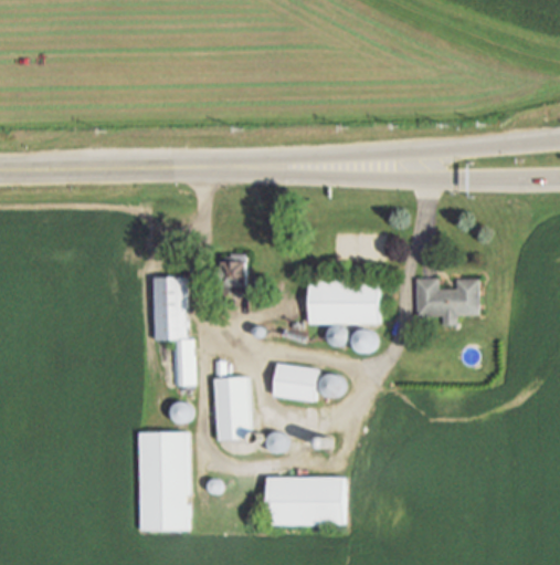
[(244,254),(229,254),(229,257),(222,257),(222,262),(221,262),(221,292),(244,291),(244,254)]
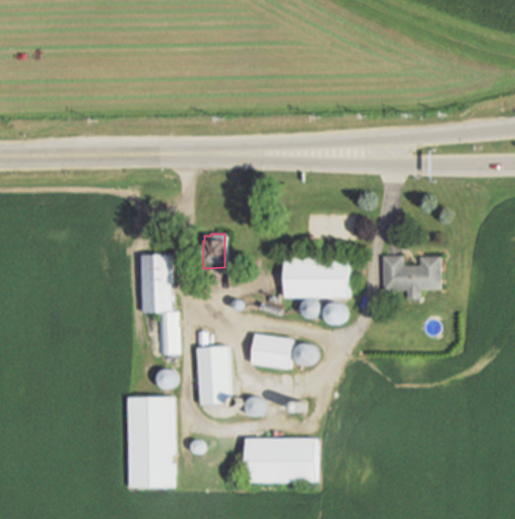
[(169,254),(139,254),(140,312),(170,312),(169,254)]
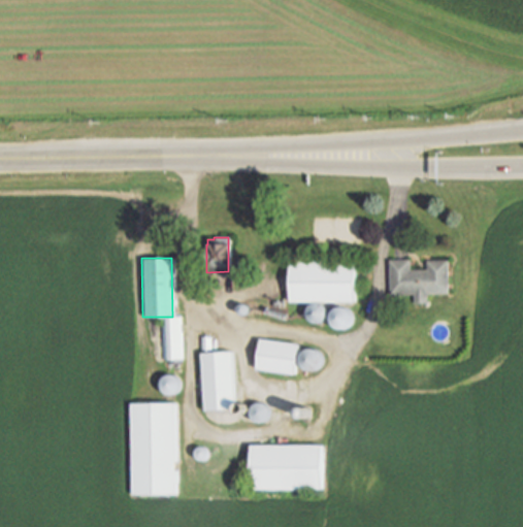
[(447,294),(447,260),(424,260),(424,269),(409,269),(407,259),(386,260),(387,295),(412,295),(412,304),(426,303),(426,294),(447,294)]
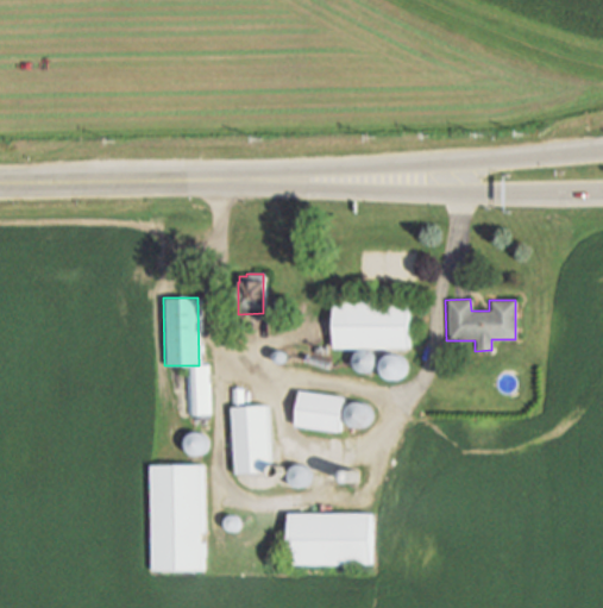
[(332,301),(332,349),(407,349),(407,301),(332,301)]
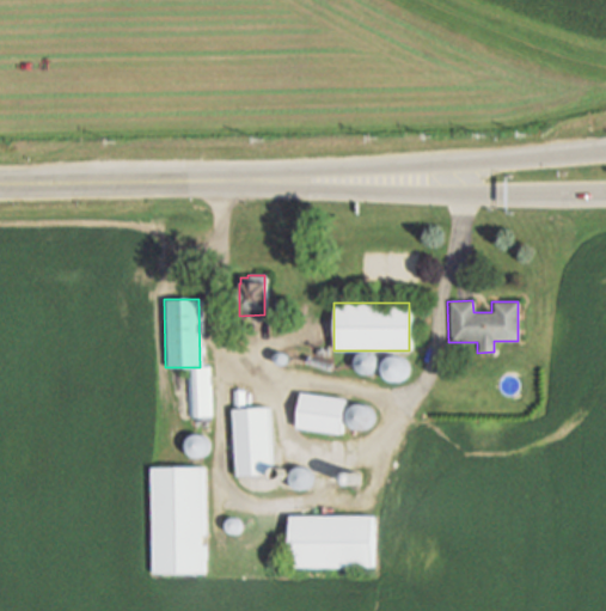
[(383,364),(380,378),(404,382),(405,367),(383,364)]
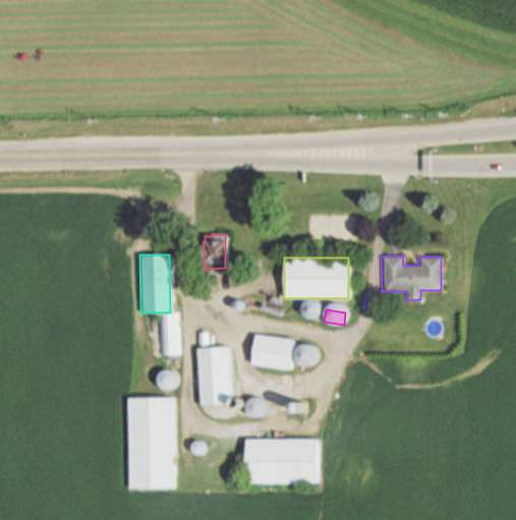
[(176,312),(158,312),(159,355),(177,354),(176,312)]
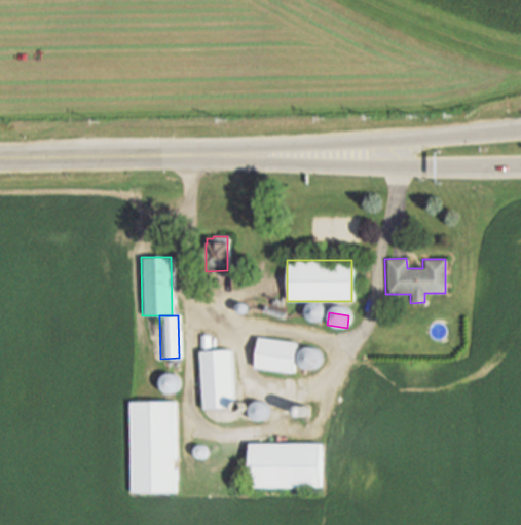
[(208,335),(198,335),(198,348),(208,348),(208,335)]
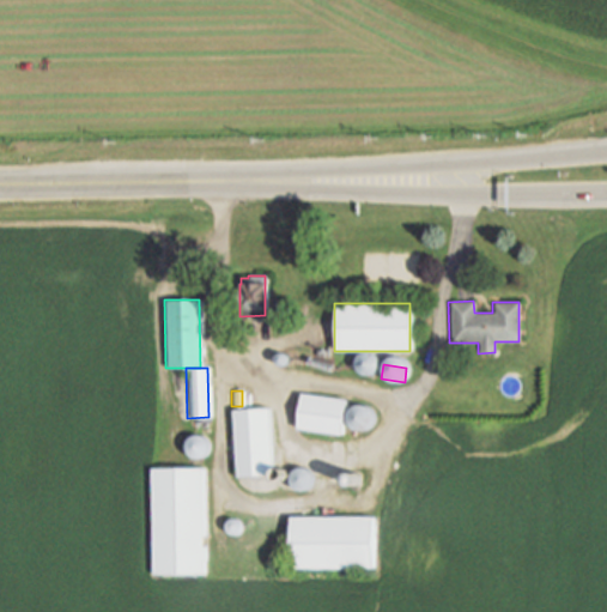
[(299,393),(295,430),(339,436),(344,399),(299,393)]
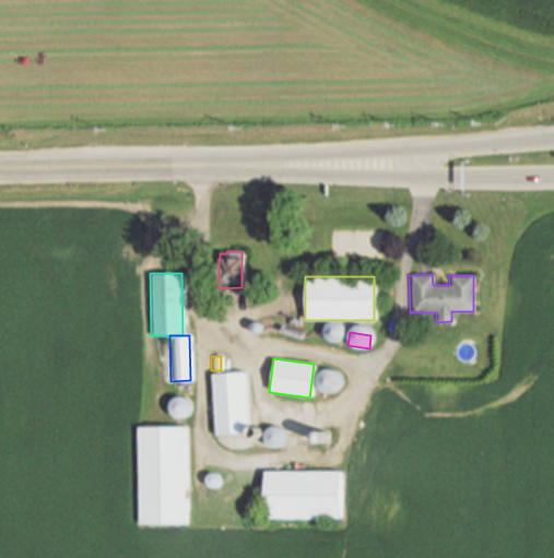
[(316,391),(337,394),(340,372),(319,369),(316,391)]
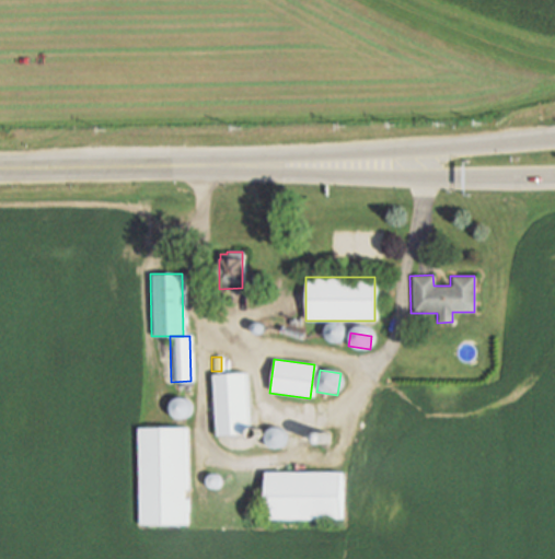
[(243,373),(211,374),(215,434),(246,433),(243,373)]
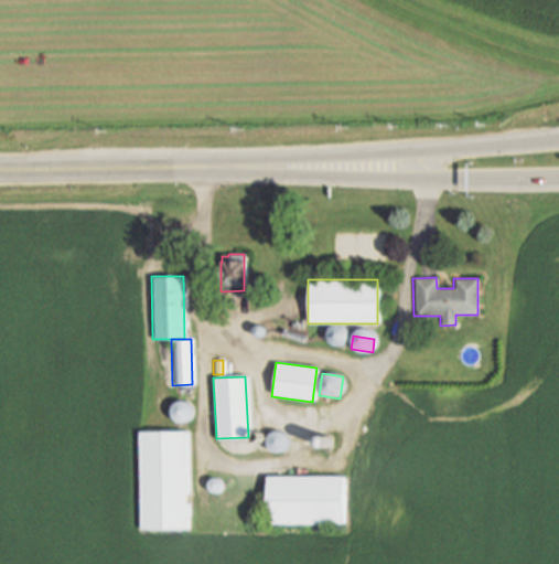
[(173,422),(187,418),(183,401),(169,404),(173,422)]
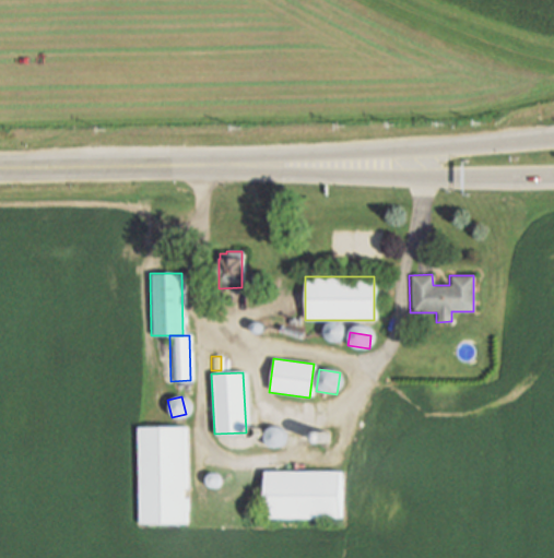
[(184,427),(137,427),(137,523),(184,522),(184,427)]
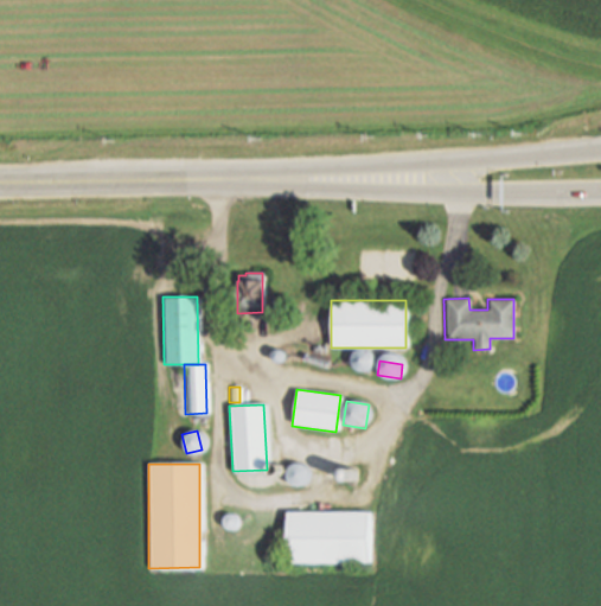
[(307,484),(305,464),(285,466),(286,486),(307,484)]
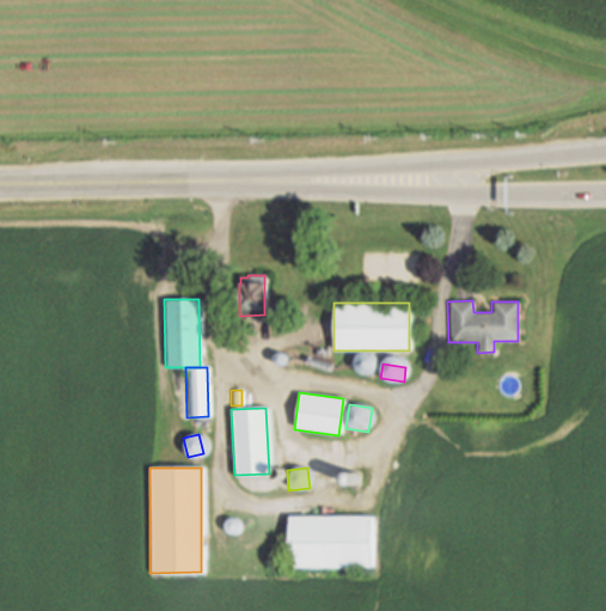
[(287,515),(287,567),(371,567),(371,515),(287,515)]
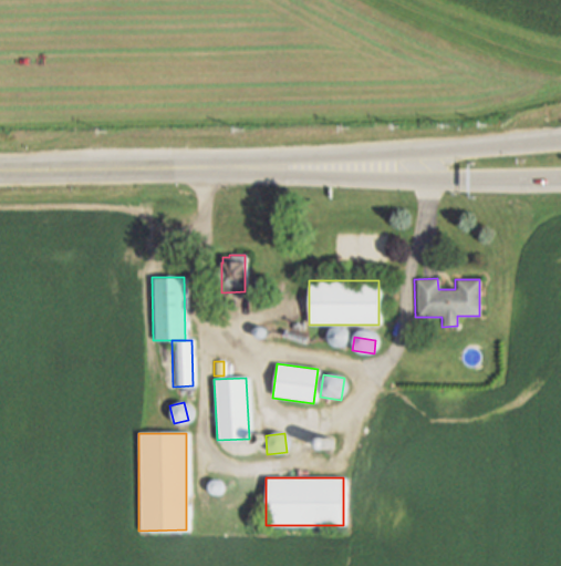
All buildings are outlined.
